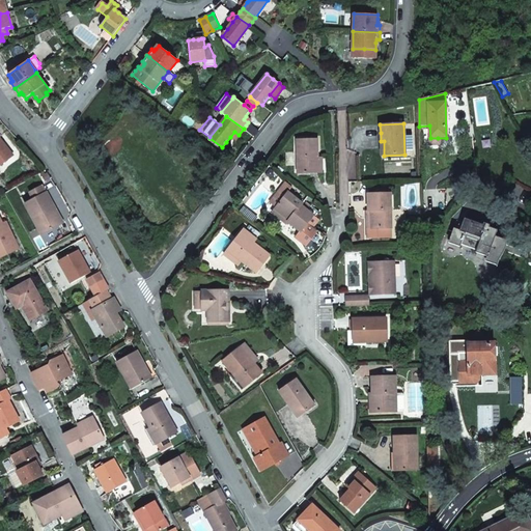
[(230,137),(235,140),(239,135),(234,132),(230,137)]
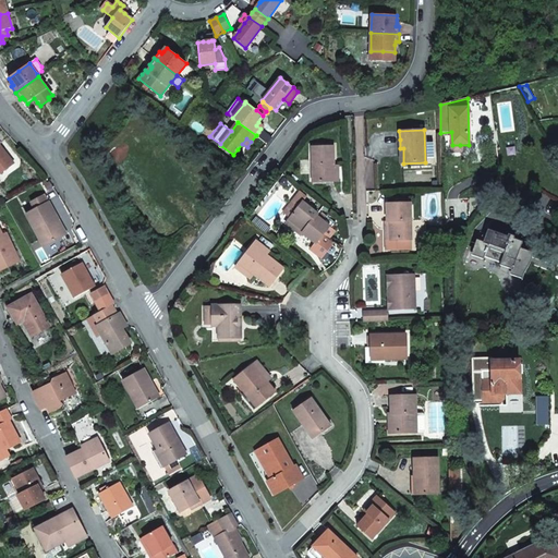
[(334,146),(312,146),(313,182),(335,182),(334,165),(334,156),(334,146)]
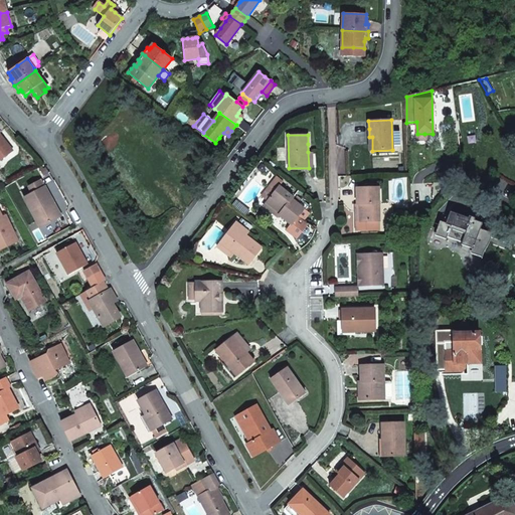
[(12,152),(0,136),(0,154),(4,159),(8,155),(12,152)]
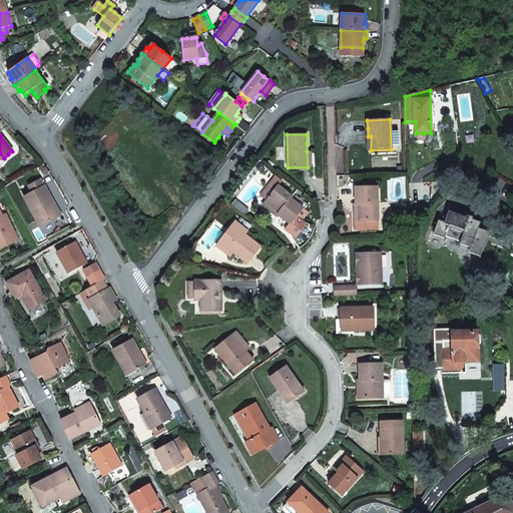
[(40,226),(59,216),(51,202),(53,201),(45,185),(43,186),(41,183),(39,180),(29,186),(32,192),(24,197),(40,226)]
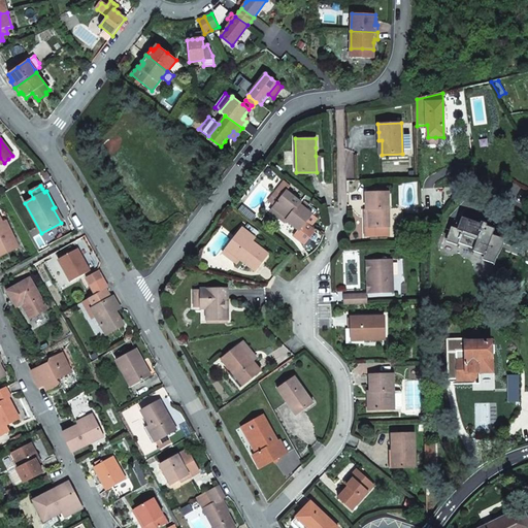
[(274,206),(286,192),(279,186),(268,201),(274,206)]
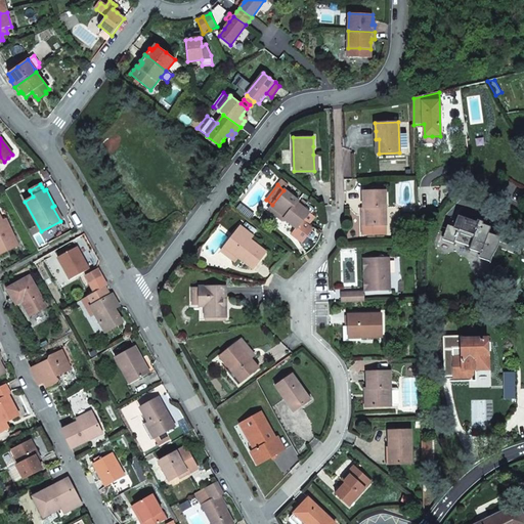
[(272,205),(271,206),(286,217),(284,218),(296,228),(291,234),(302,243),(307,235),(312,229),(303,221),(309,213),(297,203),(298,202),(284,190),(272,205)]
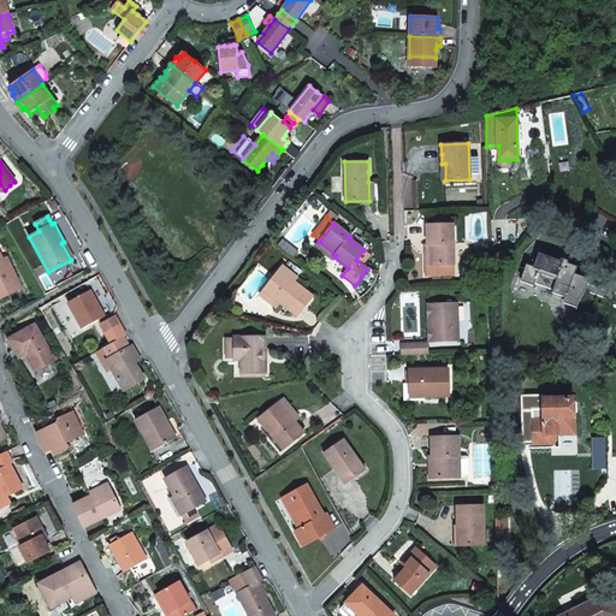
[(440,225),(427,225),(427,244),(431,244),(431,266),(443,266),(454,266),(452,225),(451,225),(440,225)]
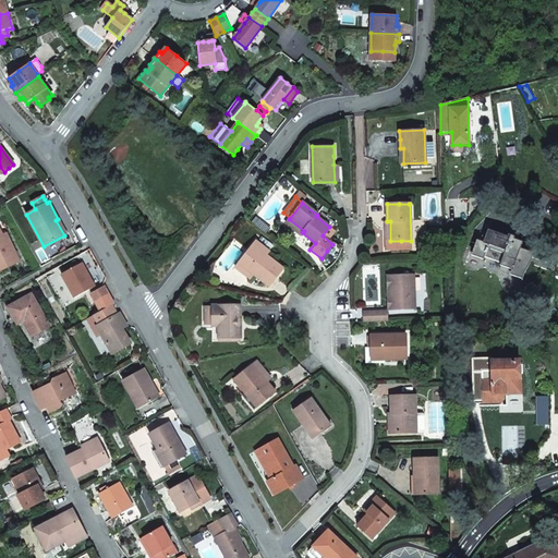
[(64,235),(67,234),(58,219),(56,220),(64,235)]
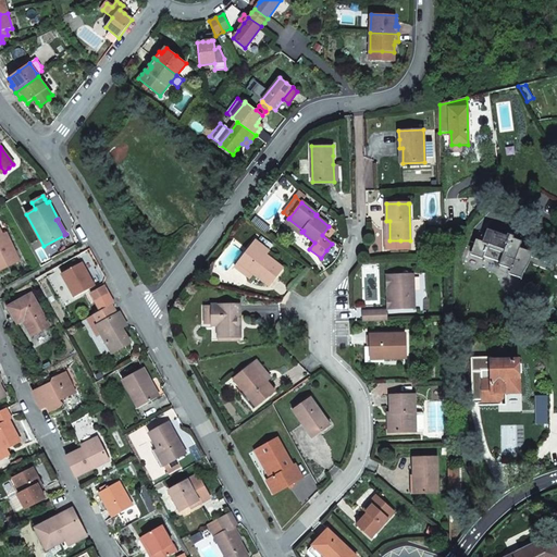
[(288,219),(285,223),(300,235),(301,232),(304,231),(288,219)]
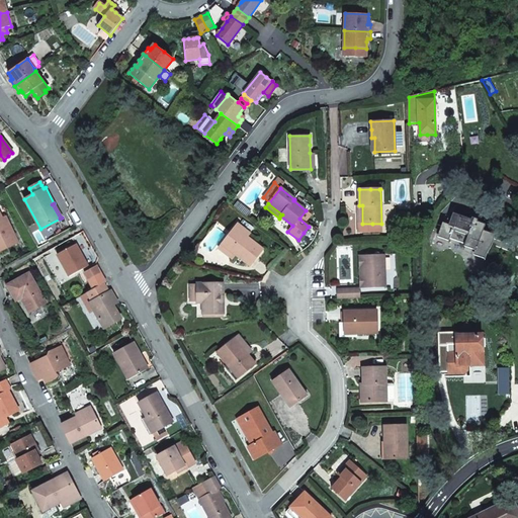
[(0,252),(19,244),(7,218),(4,219),(0,210),(0,252)]
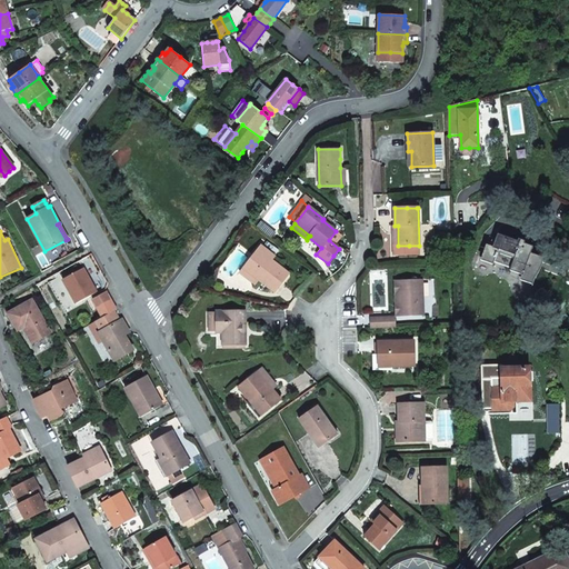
[(518,241),(498,235),(493,247),(487,245),(483,252),(485,252),(481,259),(492,263),(493,262),(510,268),(509,270),(522,275),(518,286),(529,289),(535,273),(540,257),(530,253),(533,247),(525,243),(525,241),(518,239),(518,241)]
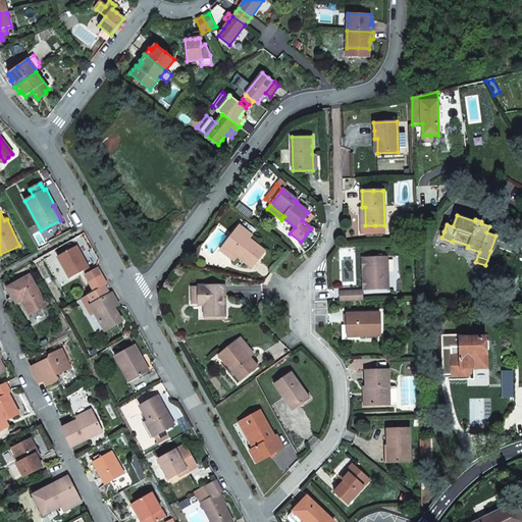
[(252,236),(240,225),(223,246),(238,256),(252,268),(259,260),(265,252),(249,239),(252,236)]
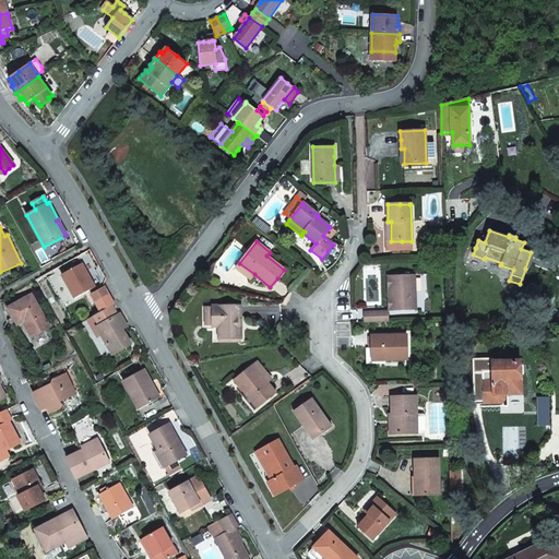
[(75,298),(95,287),(88,275),(82,263),(61,274),(75,298)]
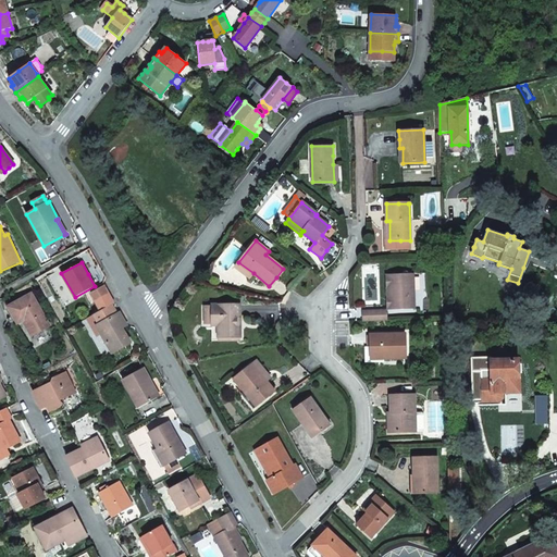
[(254,273),(238,262),(235,267),(250,279),(254,273)]
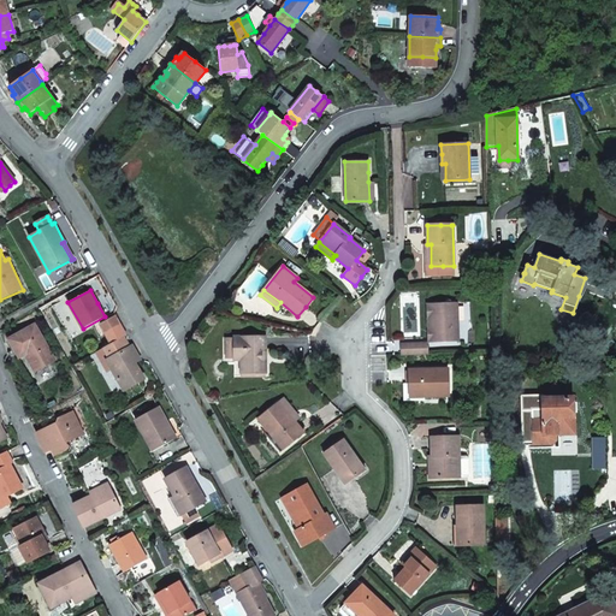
[(443,303),(432,303),(433,314),(427,319),(427,327),(433,333),(434,342),(456,342),(456,333),(458,330),(458,324),(456,321),(455,302),(452,302),(450,300),(446,301),(443,303)]
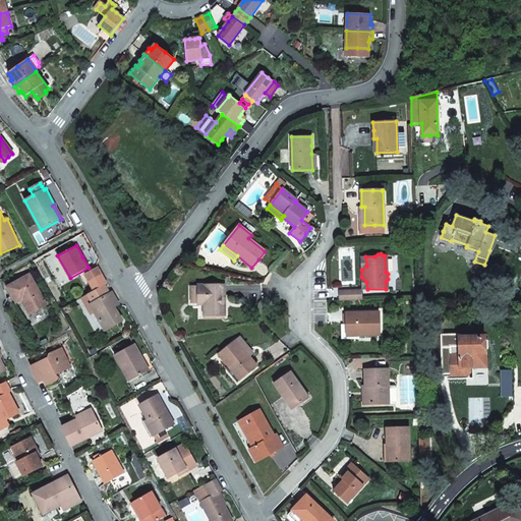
[(90,282),(102,275),(98,267),(85,274),(90,282)]
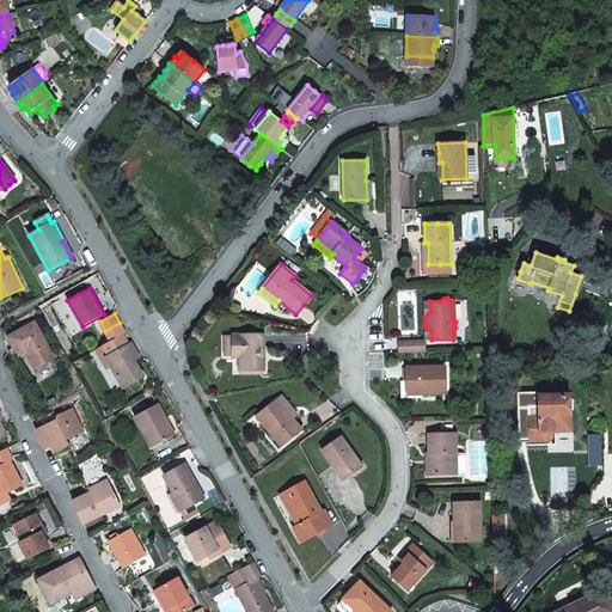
[(37,368),(54,359),(35,323),(10,337),(14,347),(19,355),(24,353),(26,352),(37,368)]
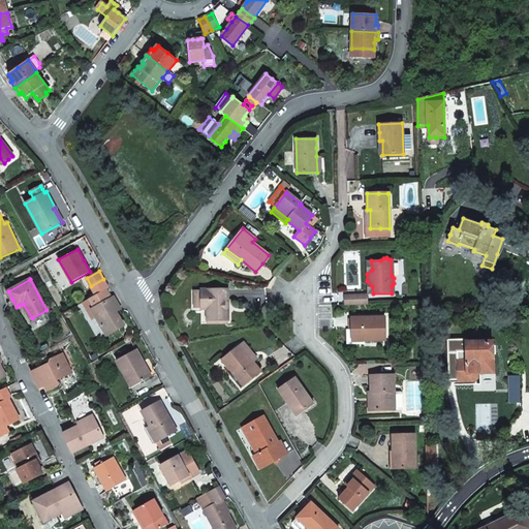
[(92,309),(106,336),(124,325),(120,319),(116,312),(114,308),(118,305),(114,297),(112,299),(106,289),(83,303),(86,307),(92,309)]
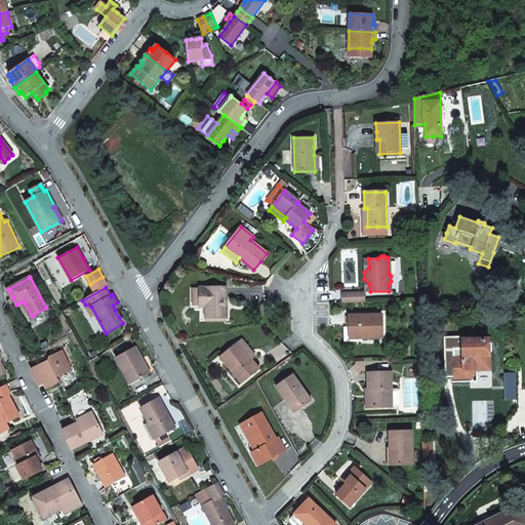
[(227,287),(200,287),(200,307),(207,307),(205,318),(227,318),(227,313),(227,308),(225,308),(225,299),(227,299),(227,287)]
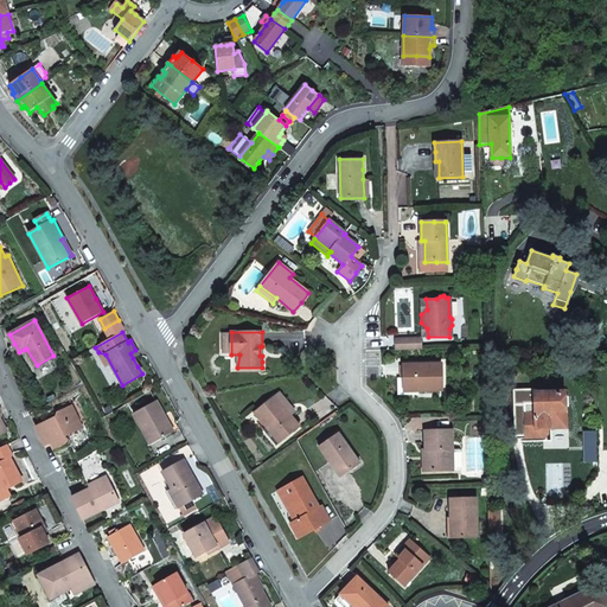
[(421,350),(421,338),(396,339),(397,344),(397,350),(421,350)]
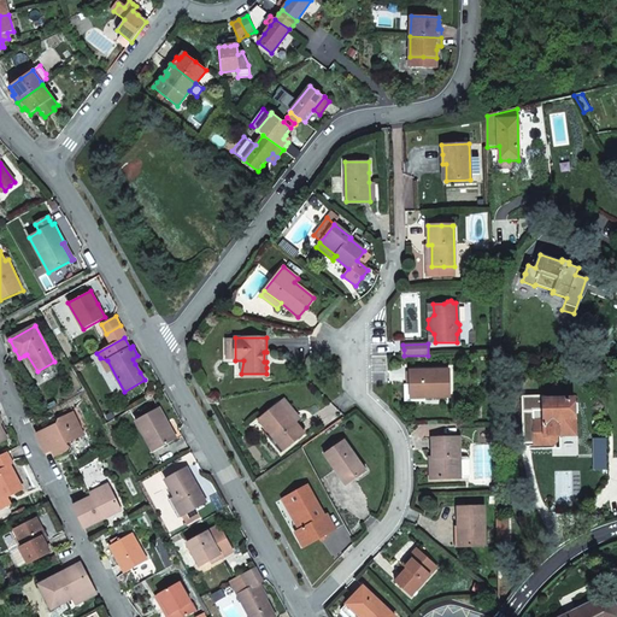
[(34,372),(37,371),(27,354),(24,356),(34,372)]
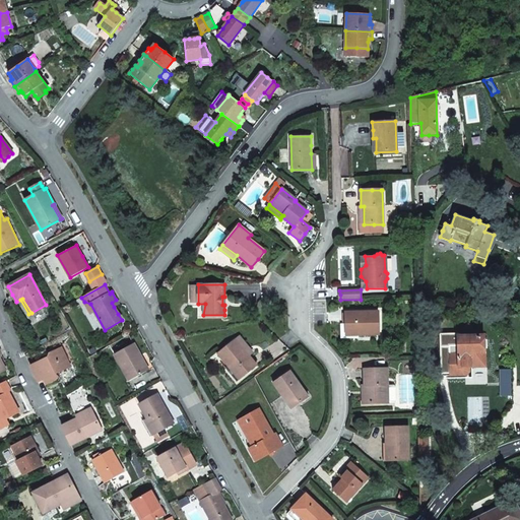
[(198,304),(198,318),(224,318),(224,315),(203,315),(205,304),(198,304)]
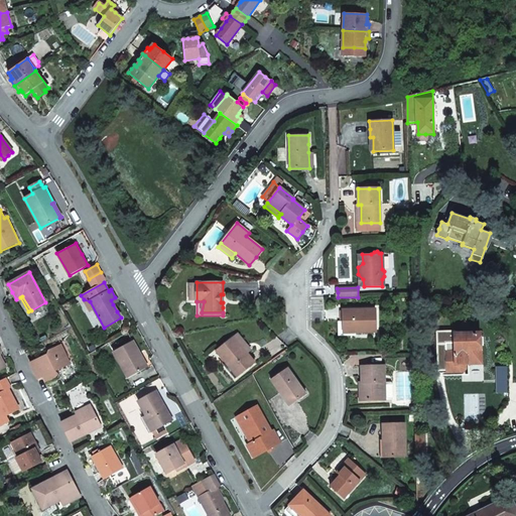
[(343,321),(344,331),(355,330),(355,333),(376,332),(375,308),(343,309),(343,315),(343,321)]
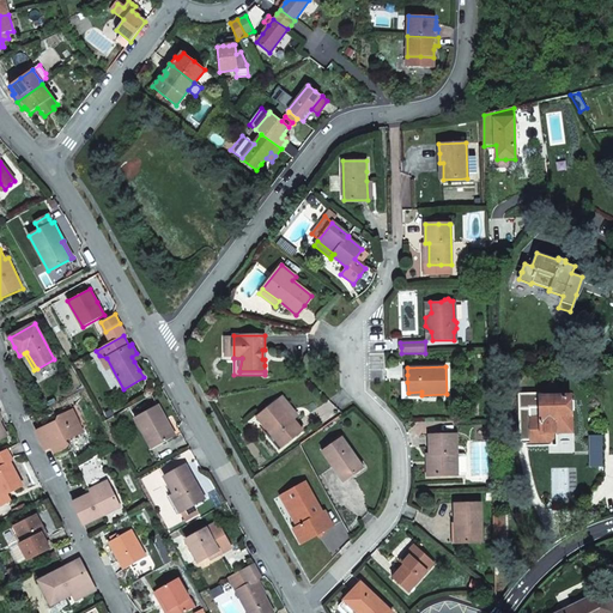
[(401,382),(402,399),(422,399),(422,395),(422,392),(408,393),(407,382),(401,382)]
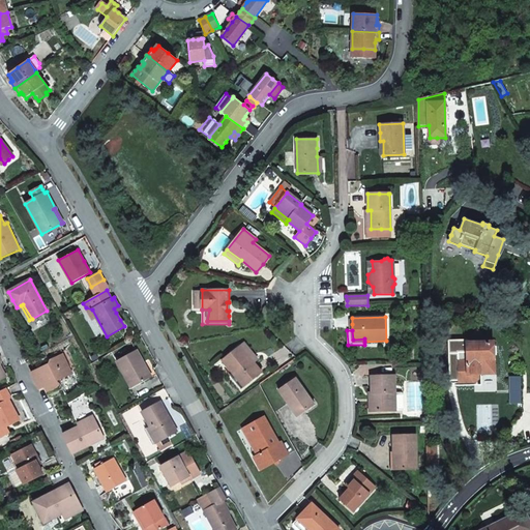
[(458,353),(460,383),(468,383),(475,383),(478,379),(478,374),(494,373),(494,358),(493,343),(467,344),(467,352),(458,353)]
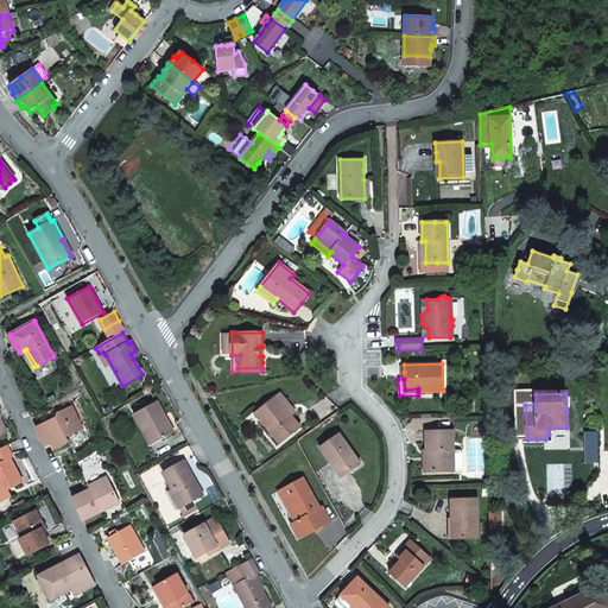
[(274,397),(254,413),(267,428),(264,430),(277,447),(301,428),(287,412),(274,397)]
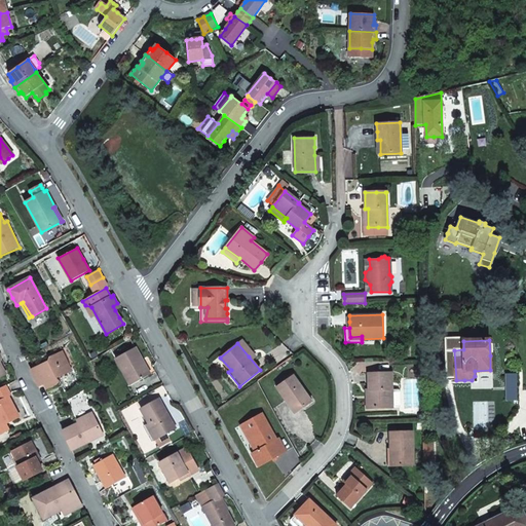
[(136,347),(115,359),(130,385),(148,376),(141,362),(143,361),(139,354),(136,347)]
